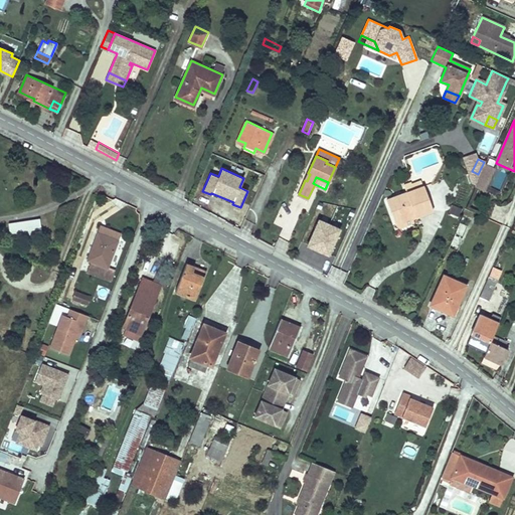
[(404,185),(406,193),(422,187),(420,181),(410,184),(410,183),(404,185)]
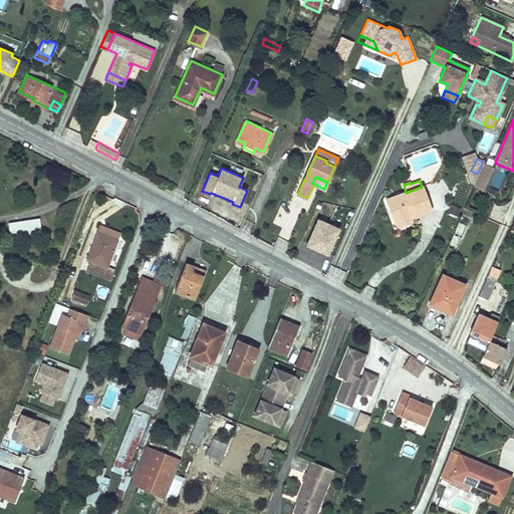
[(406,193),(386,200),(395,225),(397,224),(398,227),(412,222),(411,219),(409,214),(413,213),(414,218),(432,212),(423,187),(406,193)]
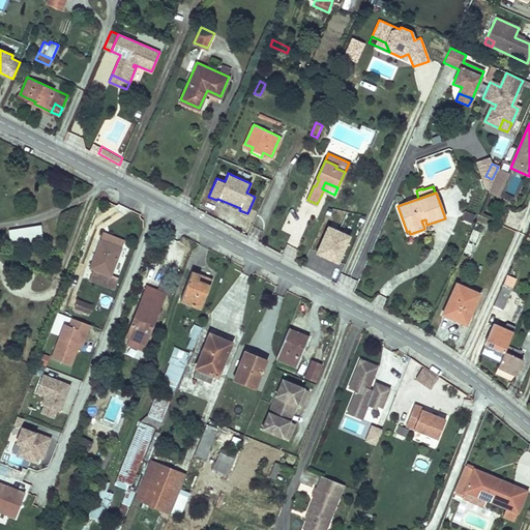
[(465,210),(462,219),(472,224),(475,214),(465,210)]
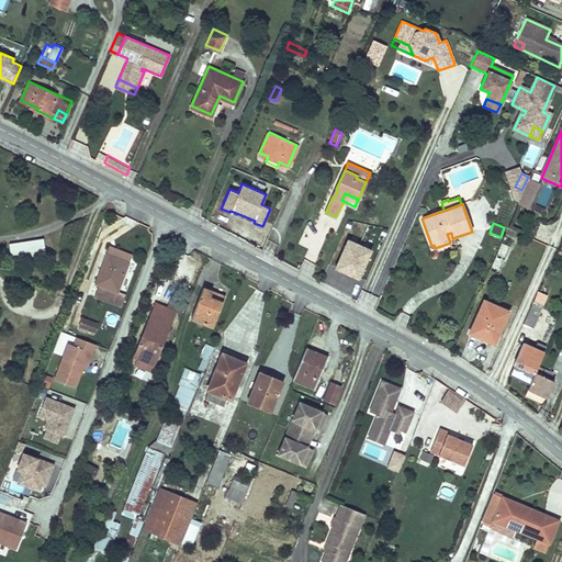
[(302,244),(317,253),(323,243),(307,234),(302,244)]
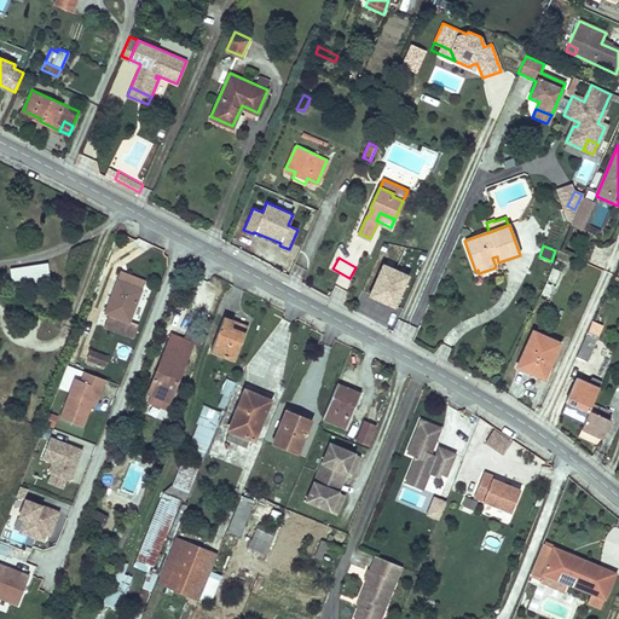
[(553,267),(559,270),(562,262),(556,259),(553,267)]
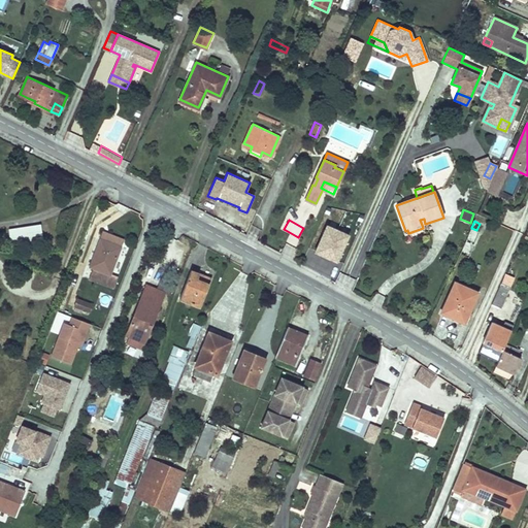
[(11,245),(43,238),(40,222),(8,229),(11,245)]
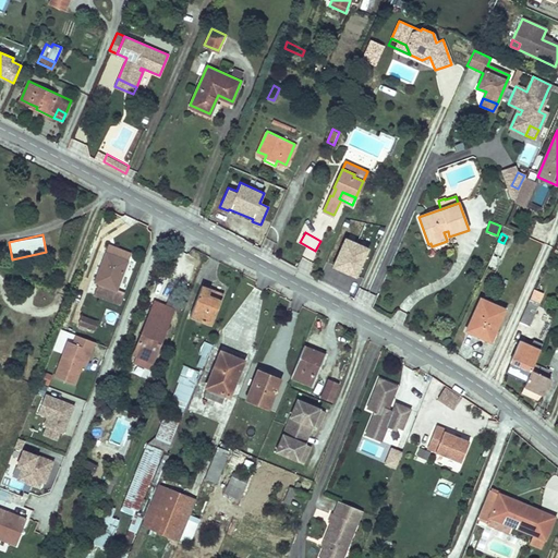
[(368,247),(346,238),(332,268),(355,278),(368,247)]
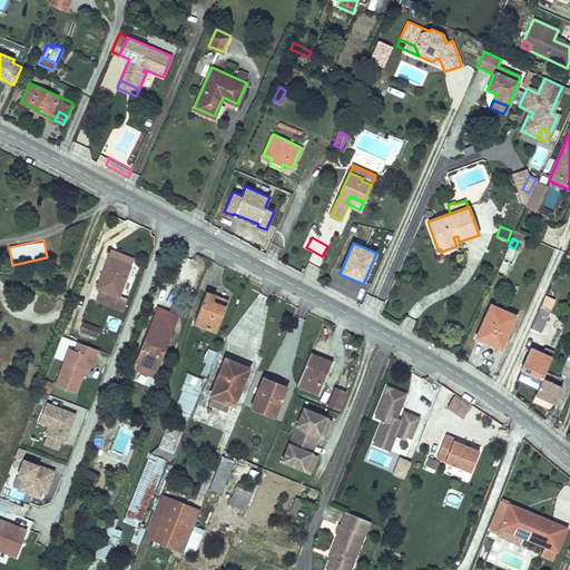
[(500,265),(497,274),(507,277),(519,251),(514,248),(509,246),(508,247),(500,265)]
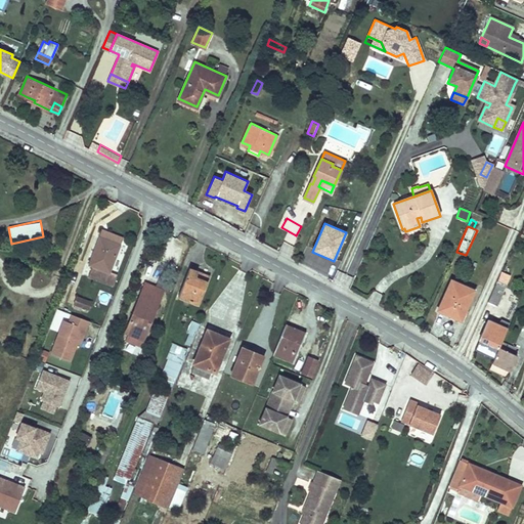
[(99,238),(119,246),(122,238),(102,231),(99,238)]
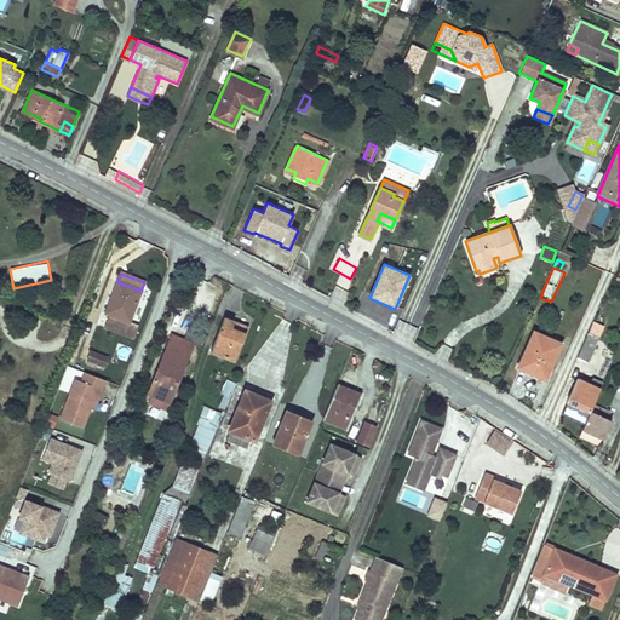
[(104,328),(132,339),(138,326),(128,322),(141,291),(118,282),(105,314),(109,315),(104,328)]
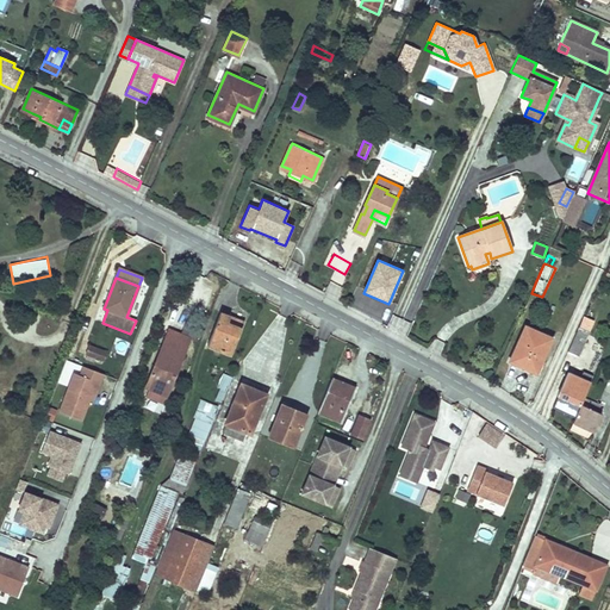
[(579,327),(590,331),(597,316),(586,311),(579,327)]
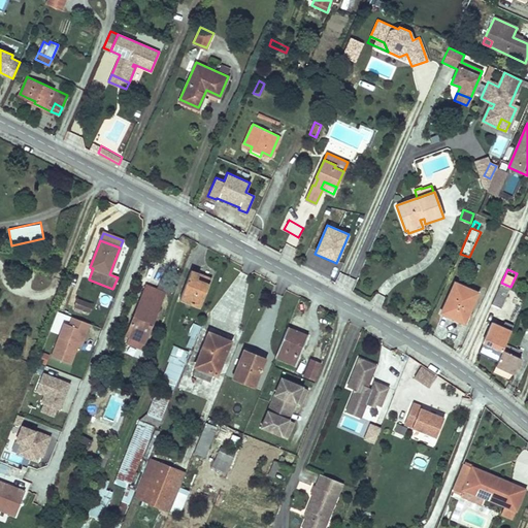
[(208,286),(201,283),(203,277),(190,272),(179,299),(199,307),(208,286)]
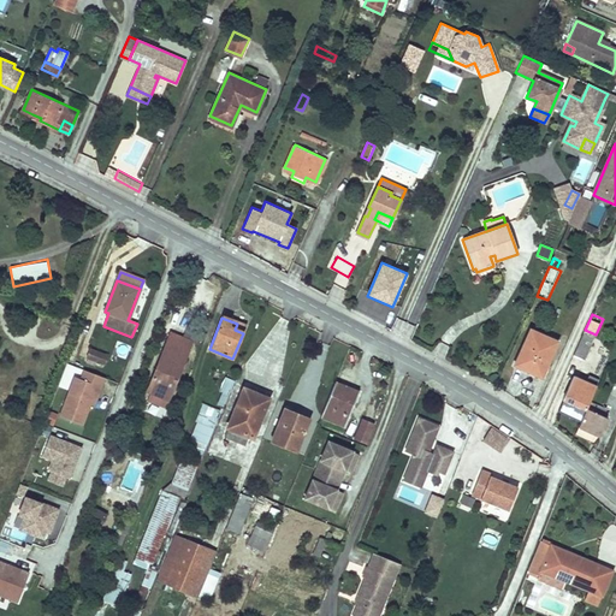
[(193,342),(197,344),(205,327),(188,323),(182,338),(193,342)]
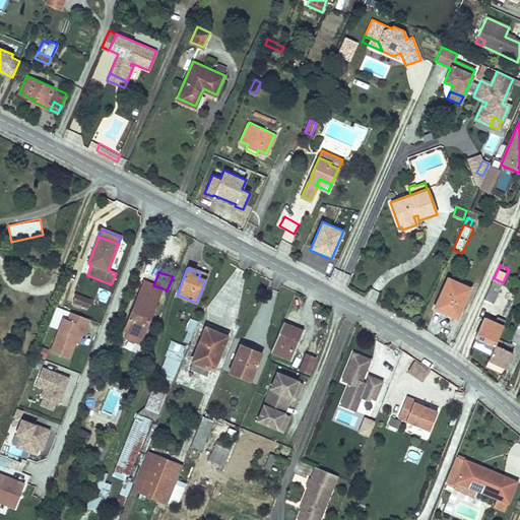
[(448,277),(435,307),(457,317),(470,287),(448,277)]
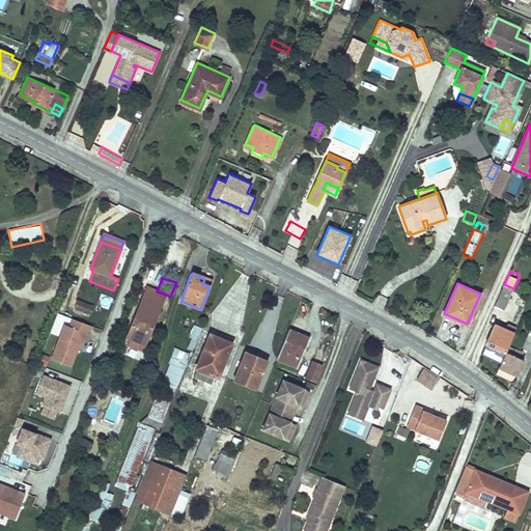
[(498,299),(495,306),(504,310),(513,288),(504,284),(502,288),(498,299)]
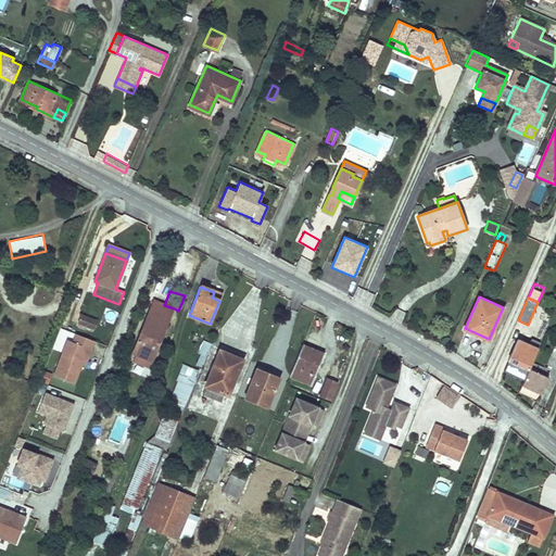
[(153,301),(133,353),(152,361),(174,308),(164,305),(153,301)]
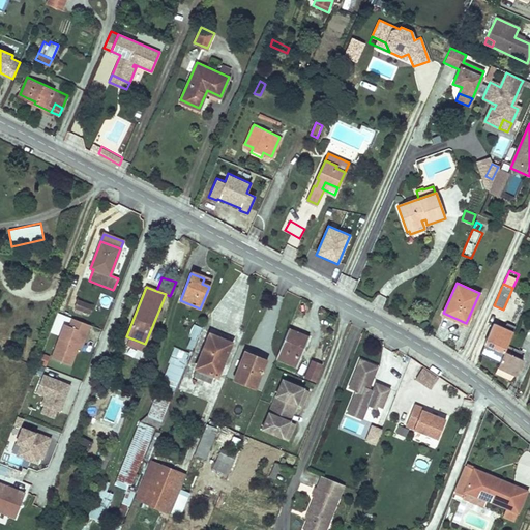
[(79,300),(76,310),(90,315),(93,306),(79,300)]
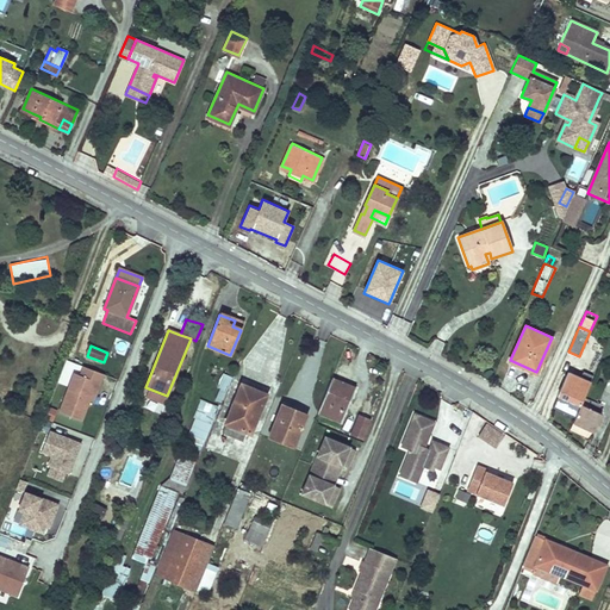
[(60,415),(89,421),(100,371),(70,363),(60,415)]
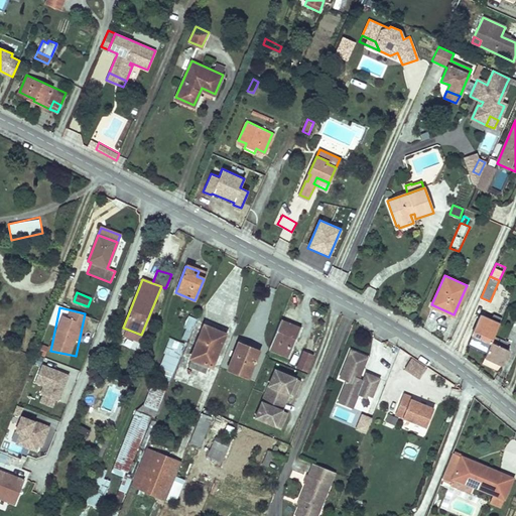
[(182,328),(192,332),(198,318),(187,315),(182,328)]
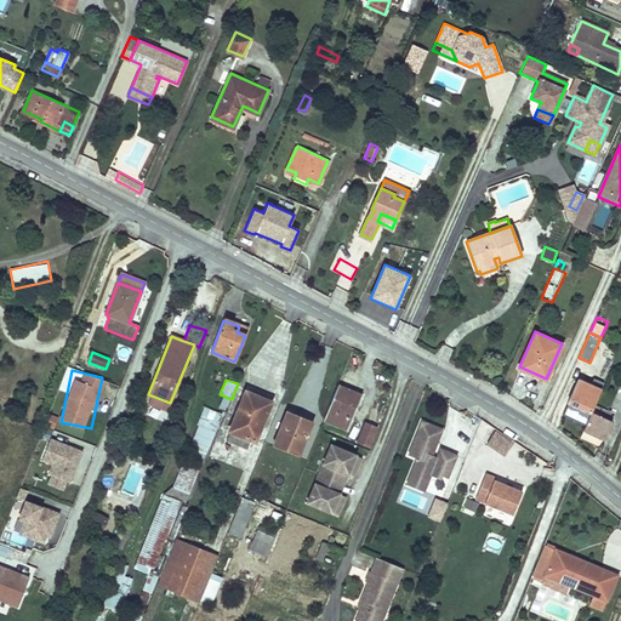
[(569,402),(591,412),(592,411),(598,396),(600,391),(579,380),(569,402)]
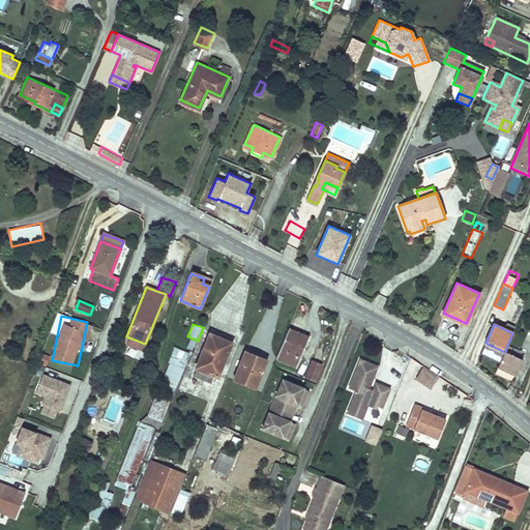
[(289,329),(276,359),(296,367),(308,337),(289,329)]
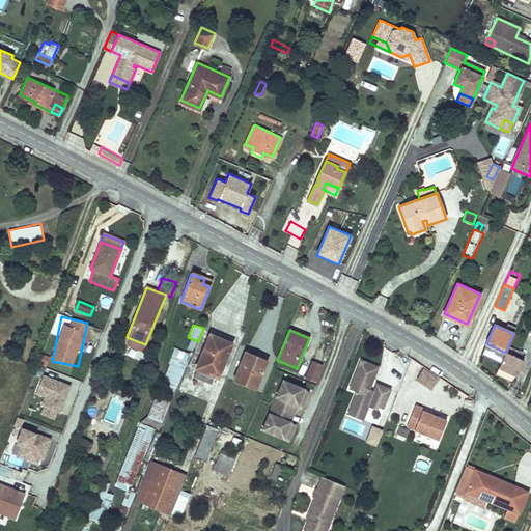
[(193,376),(211,384),(213,376),(218,379),(231,347),(218,342),(219,339),(211,336),(193,376)]
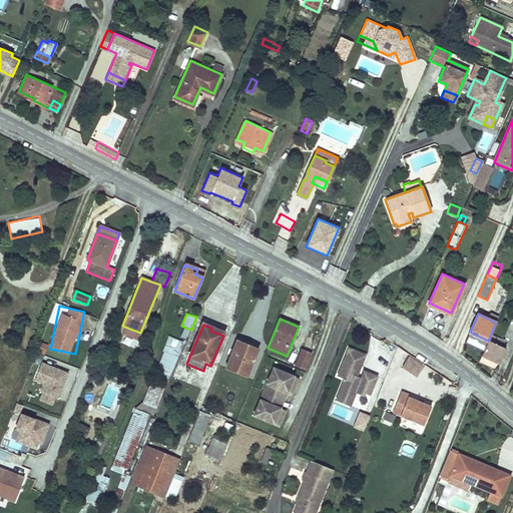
[(210,331),(223,336),(224,334),(211,328),(210,331)]
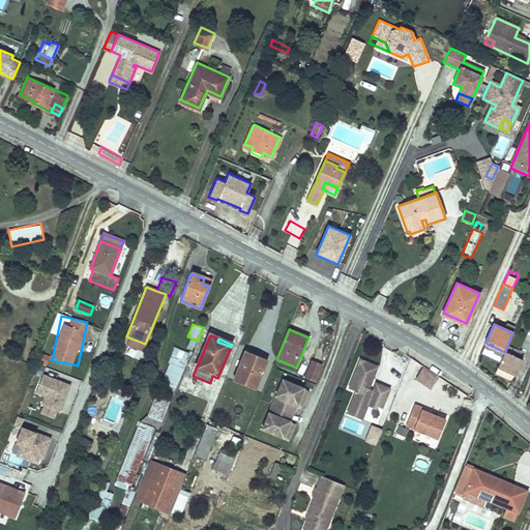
[(189,353),(175,347),(169,362),(183,369),(189,353)]
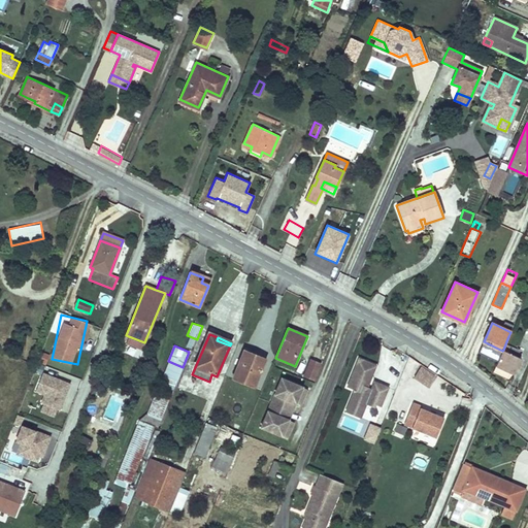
[(493,371),(505,376),(507,372),(514,374),(521,359),(518,357),(520,352),(513,349),(510,354),(503,350),(502,351),(498,360),(496,366),(493,371)]
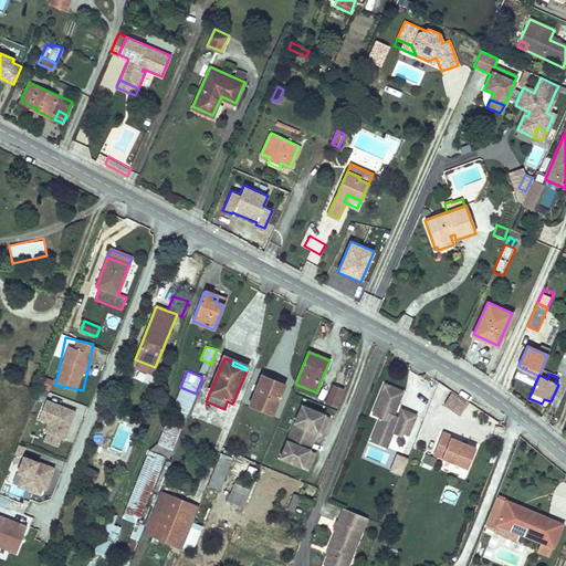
[(44,377),(42,388),(50,389),(52,379),(44,377)]
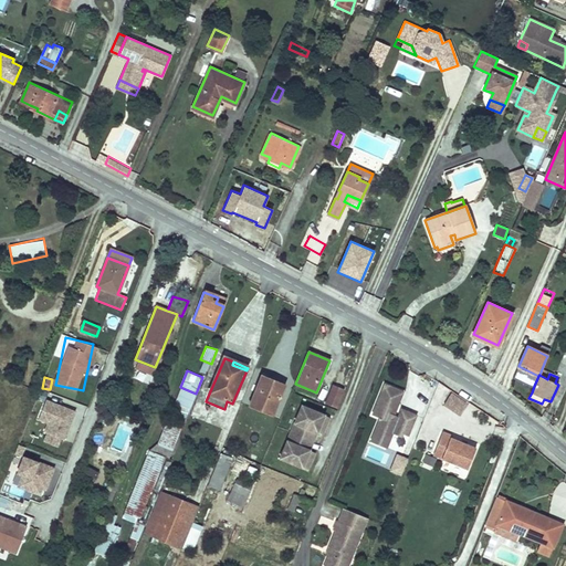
[(271,385),(260,379),(249,406),(272,416),(284,386),(272,380),(271,385)]
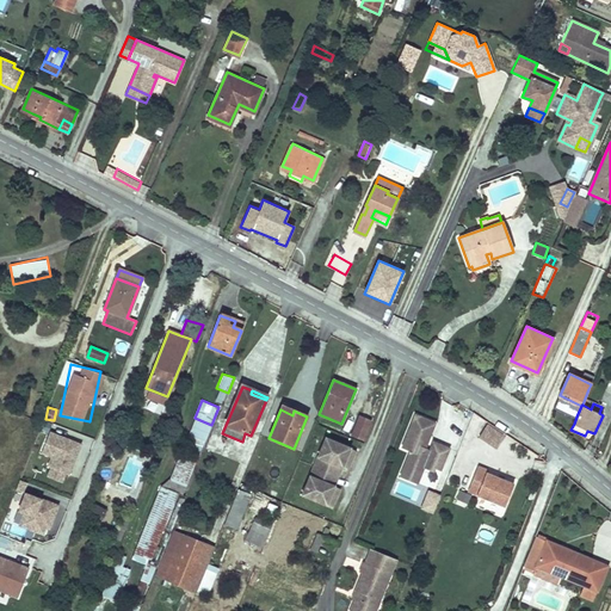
[(436,421),(415,413),(402,446),(411,450),(405,466),(409,476),(421,471),(424,467),(434,471),(436,468),(440,469),(450,445),(433,439),(430,448),(425,446),(436,421)]
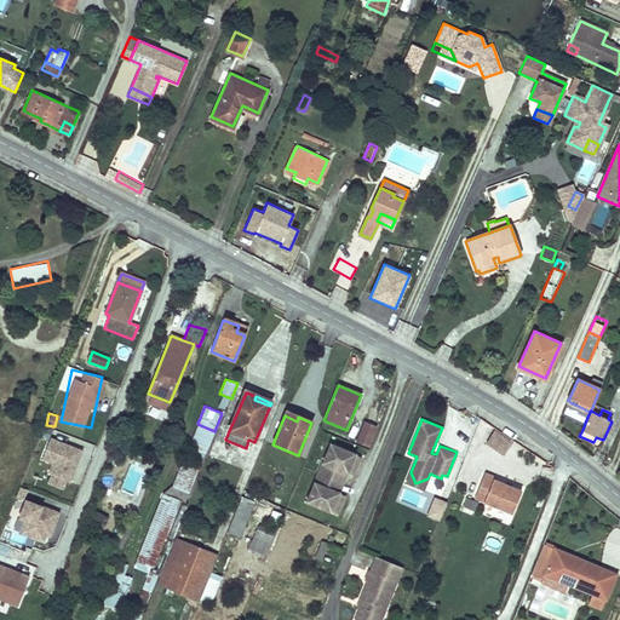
[(377,426),(366,422),(356,443),(367,447),(377,426)]
